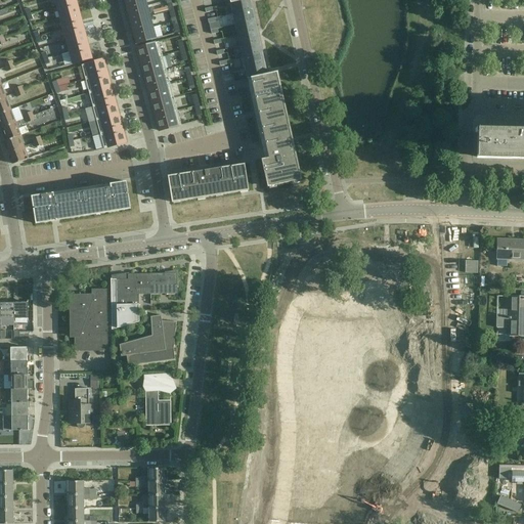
[(128,11),(147,6),(144,0),(127,0),(125,1),(128,11)]
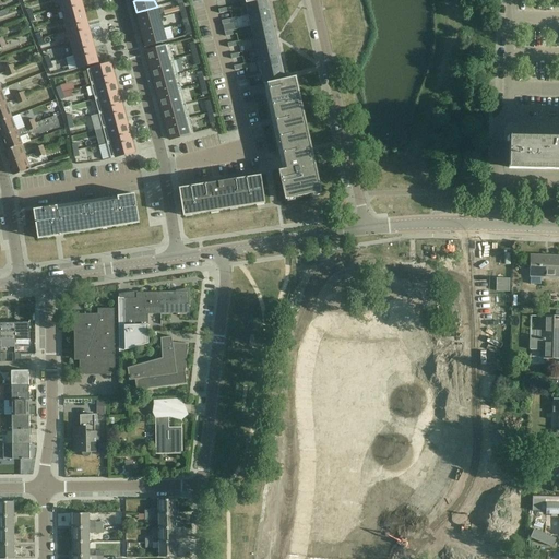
[(266,0),(262,0),(246,3),(249,15),(270,11),(266,0)]
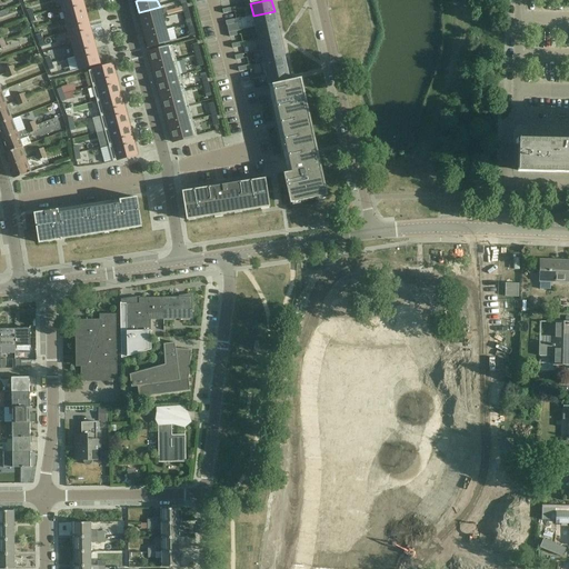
[(87,15),(83,2),(62,8),(66,20),(87,15)]
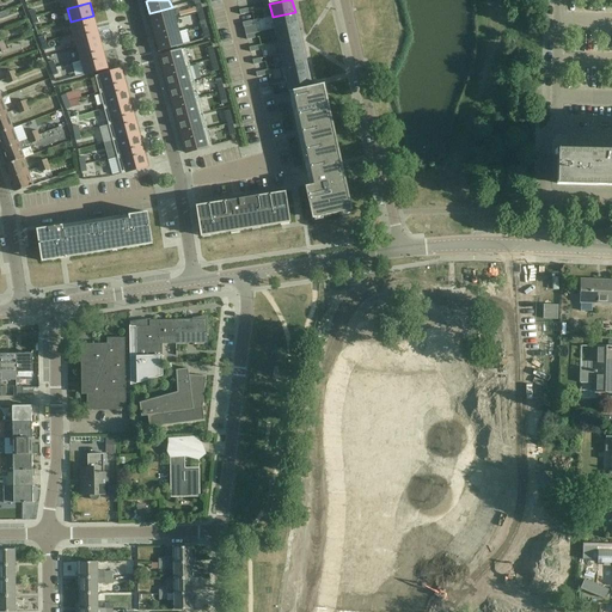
[(153,25),(175,19),(172,7),(150,13),(153,25)]
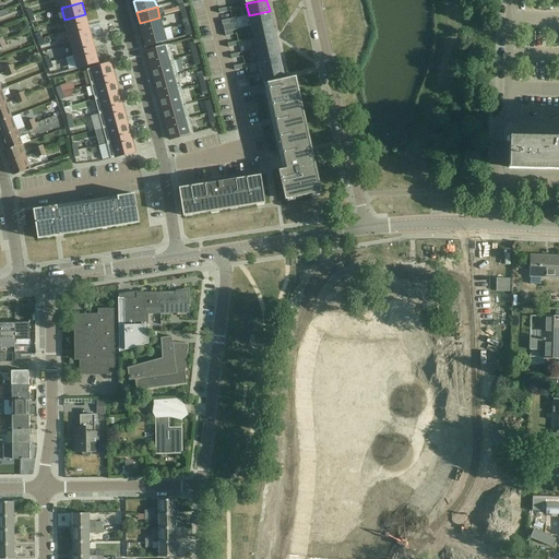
[(270,11),(249,15),(251,26),(272,22),(270,11)]
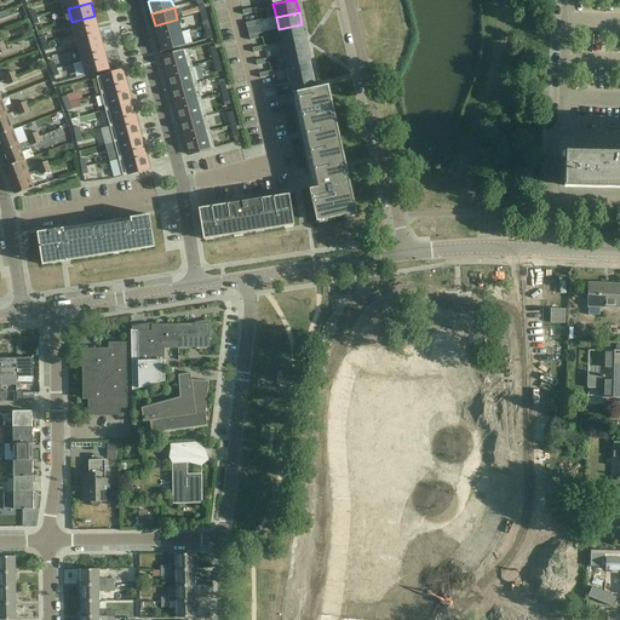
[(98,29),(95,16),(72,22),(75,35),(98,29)]
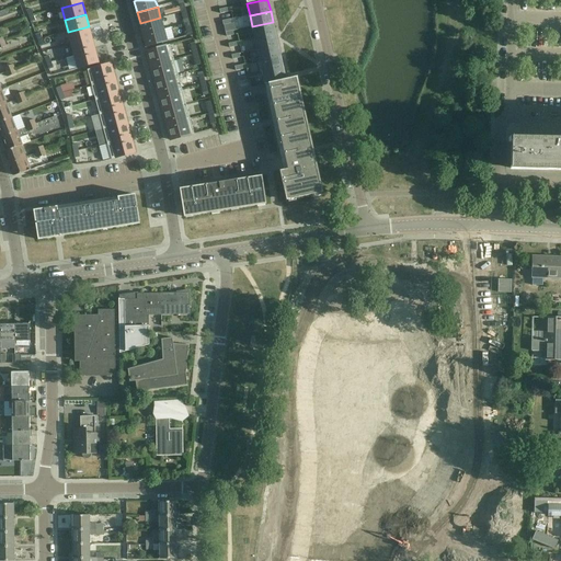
[(144,35),(163,30),(160,18),(140,23),(144,35)]
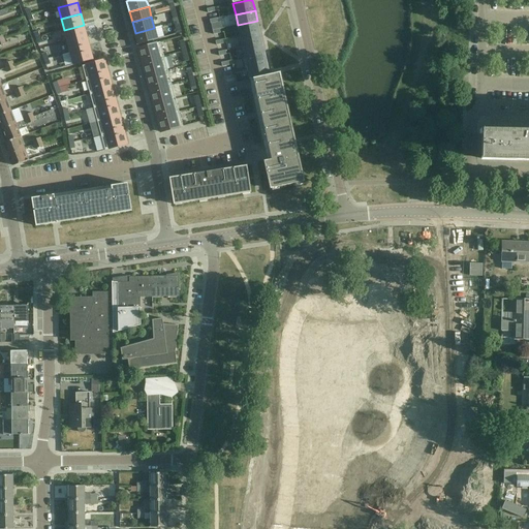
[(257,21),(238,25),(240,36),(260,32),(257,21)]
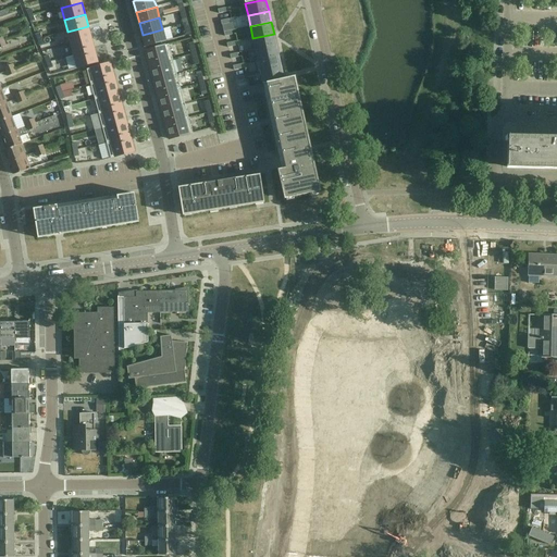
[(91,38),(88,26),(67,32),(71,44),(91,38)]
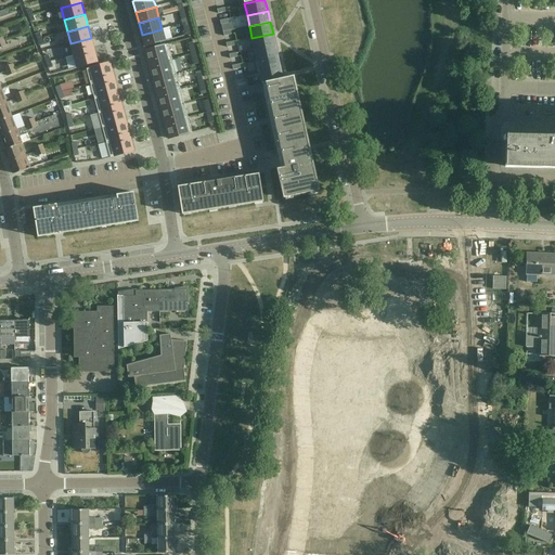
[(162,29),(142,35),(142,36),(144,46),(145,47),(157,43),(165,41),(165,40),(172,38),(169,28),(163,30),(162,29)]
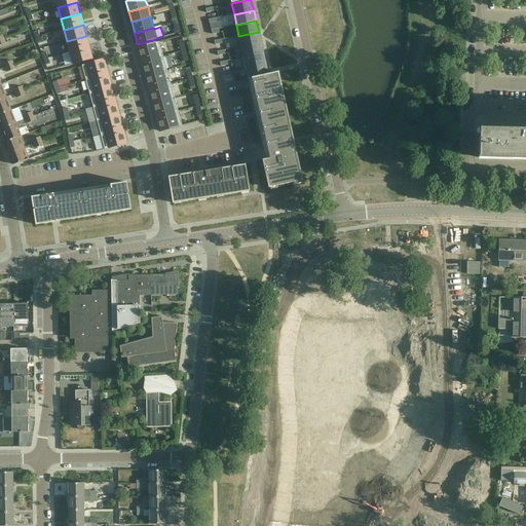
[(259,32),(238,36),(241,46),(261,42),(259,32)]
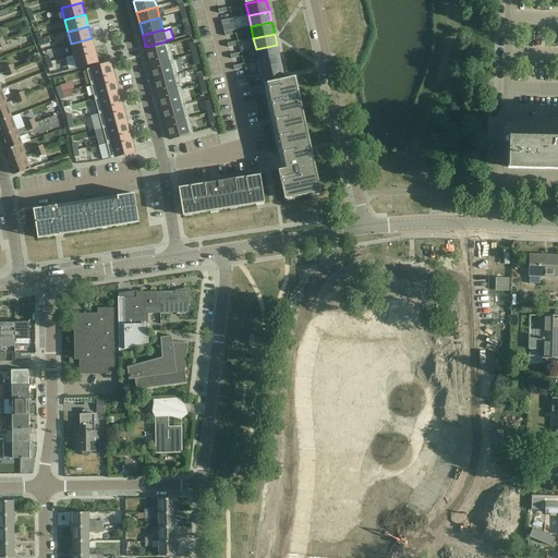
[(95,50),(92,38),(71,44),(74,56),(95,50)]
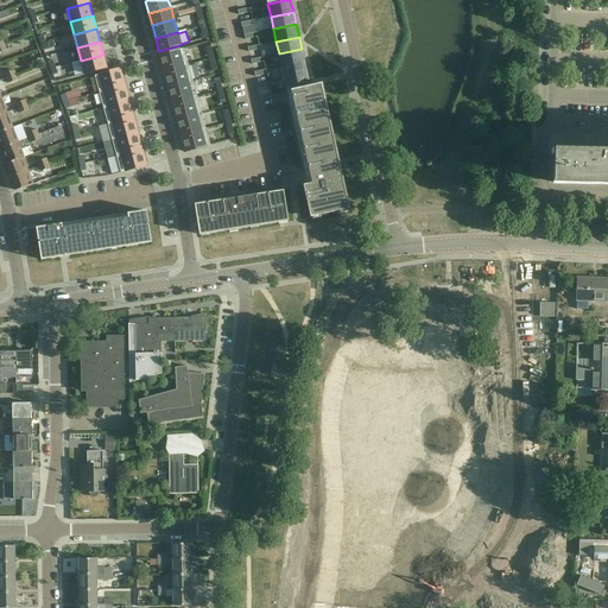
[(163,73),(189,65),(184,49),(158,56),(163,73)]
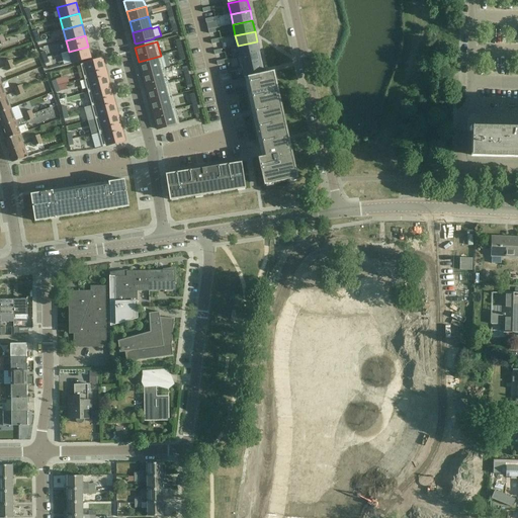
[(257,41),(238,46),(240,56),(240,57),(259,53),(257,41)]
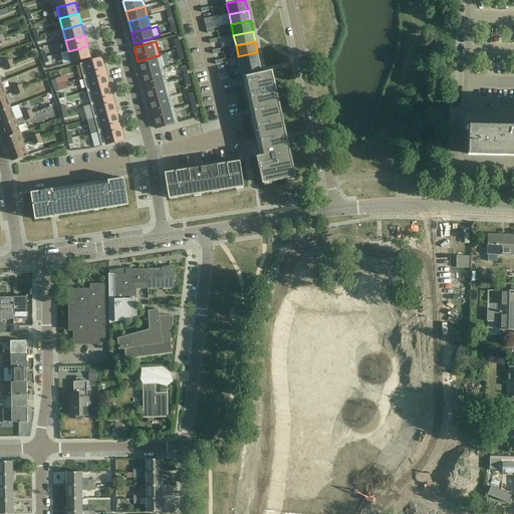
[(87,46),(68,51),(71,62),(90,57),(87,46)]
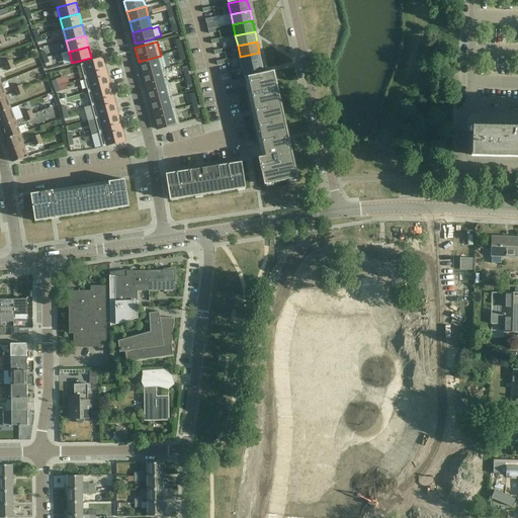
[(240,56),(237,57),(239,69),(242,68),(242,67),(262,63),(259,53),(240,57),(240,56)]
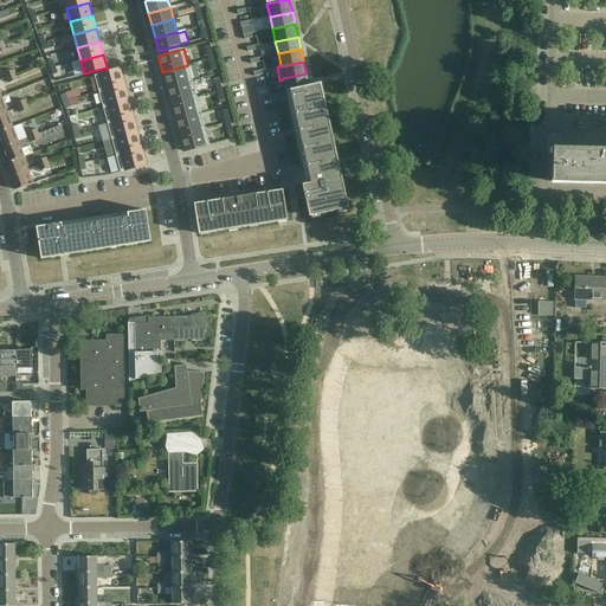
[(167,88),(192,81),(188,65),(162,72),(167,88)]
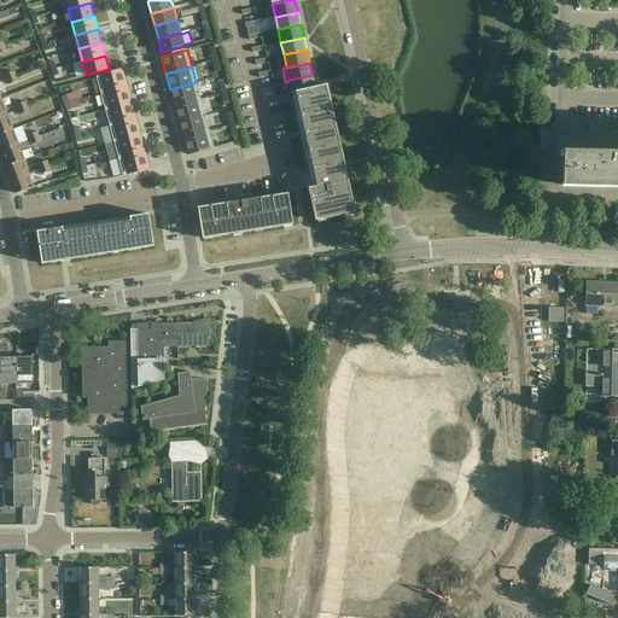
[(97,77),(101,94),(127,87),(122,70),(97,77)]
